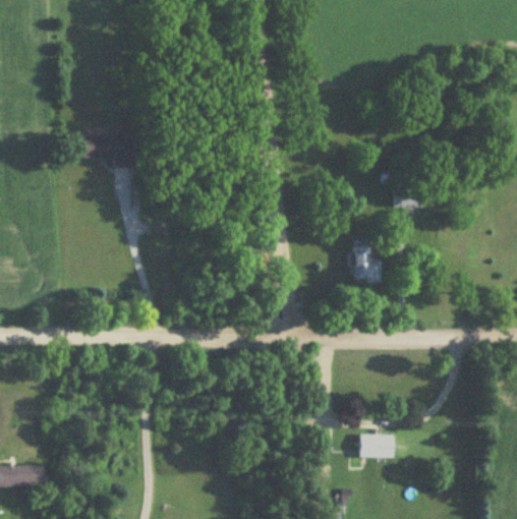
[(116,166),(135,166),(135,147),(127,147),(127,134),(87,134),(87,158),(116,158),(116,166)]
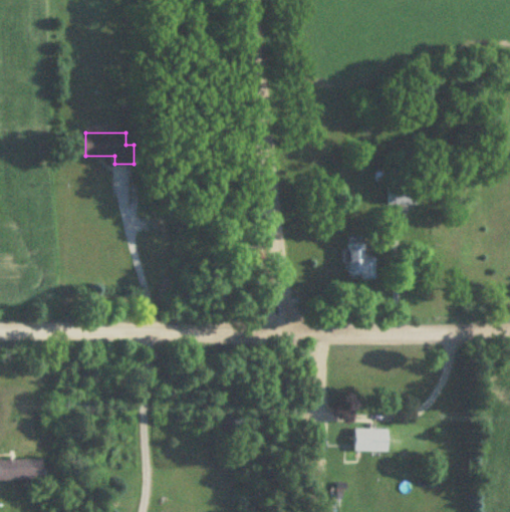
[(421,204),(421,185),(389,185),(389,204),(421,204)]
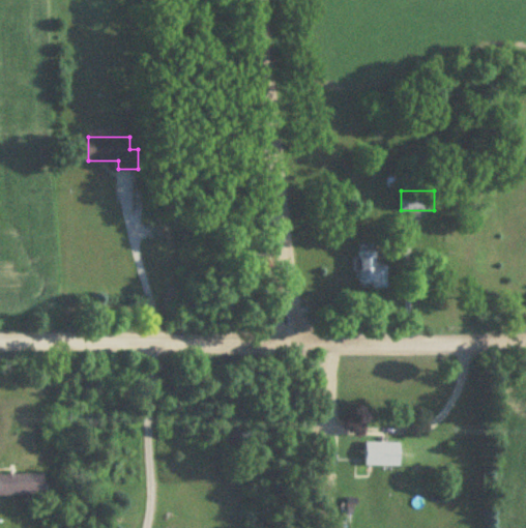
[(360,286),(389,286),(389,264),(378,264),(378,242),(360,242),(360,286)]
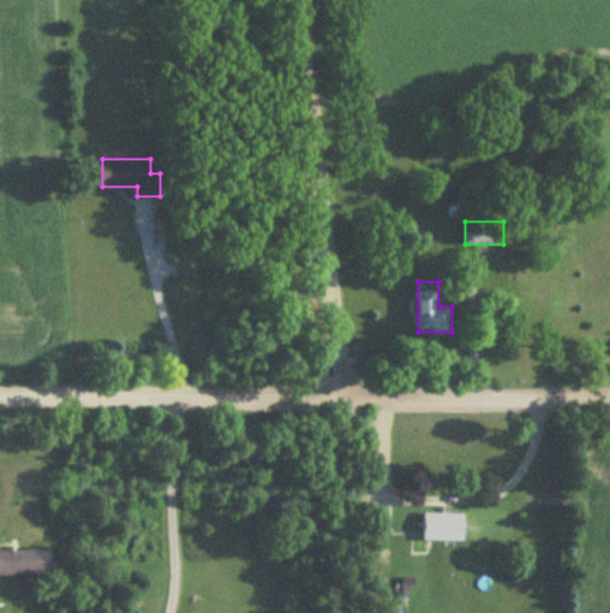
[(424,541),(467,541),(467,512),(424,512),(424,541)]
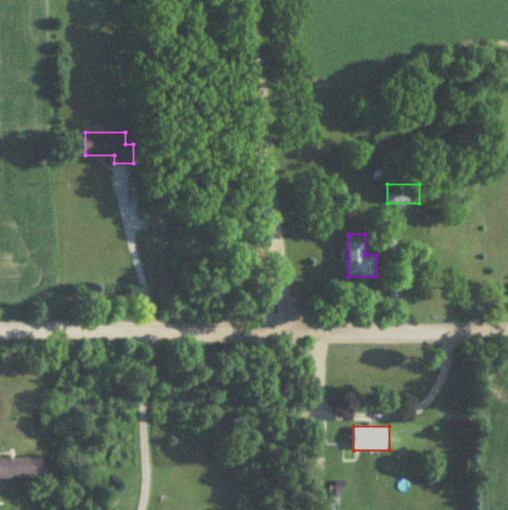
[(0,477),(46,477),(46,457),(0,457),(0,477)]
